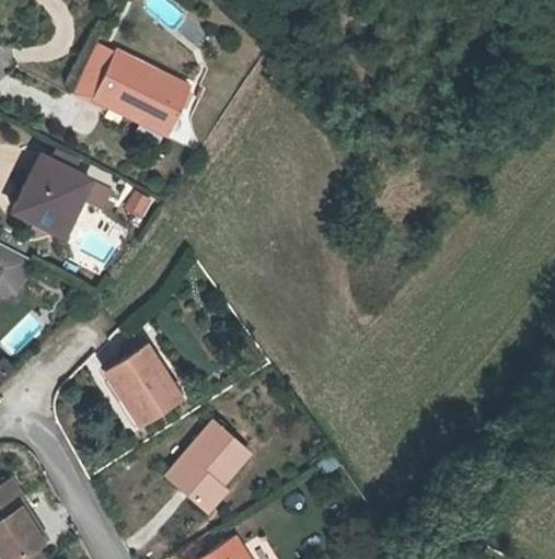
[(76,91),(92,99),(116,51),(99,43),(76,91)]
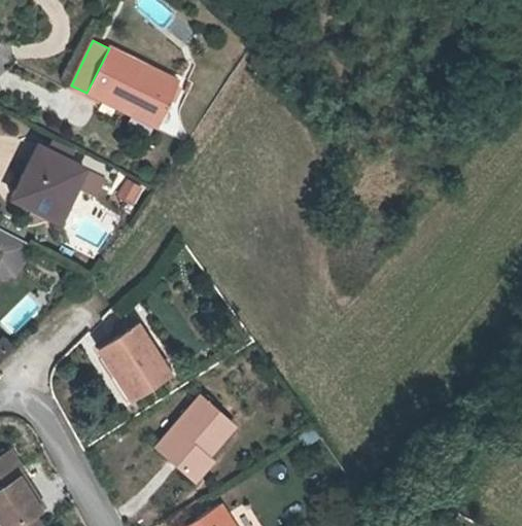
[(109,48),(87,93),(158,129),(178,85),(109,48)]
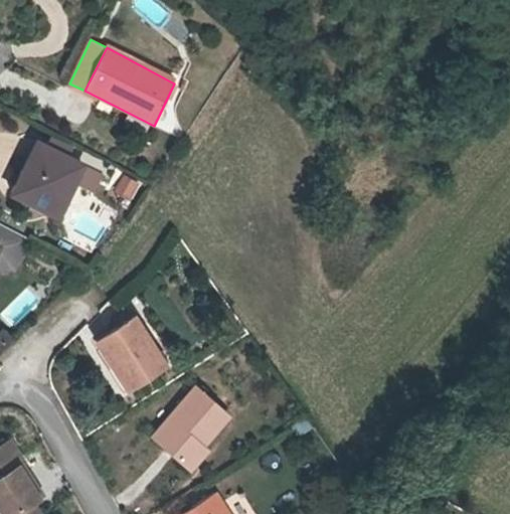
[(32,165),(23,160),(8,190),(58,214),(80,168),(39,149),(32,165)]
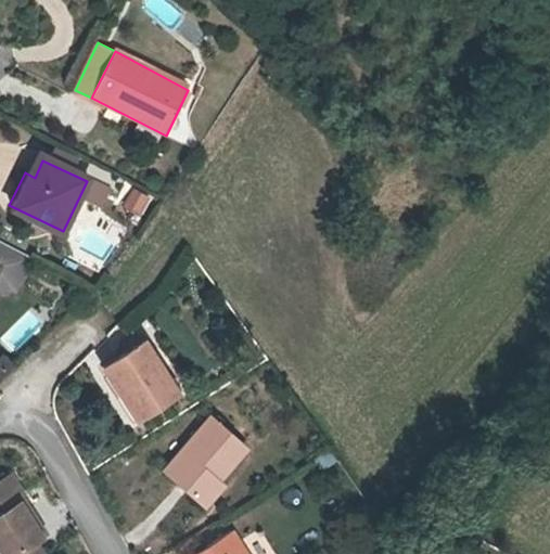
[(144,196),(129,188),(122,204),(137,211),(144,196)]
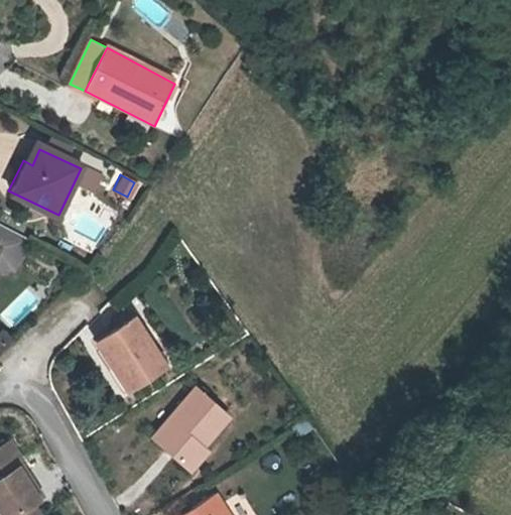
[(0,269),(11,267),(27,238),(0,224),(0,269)]
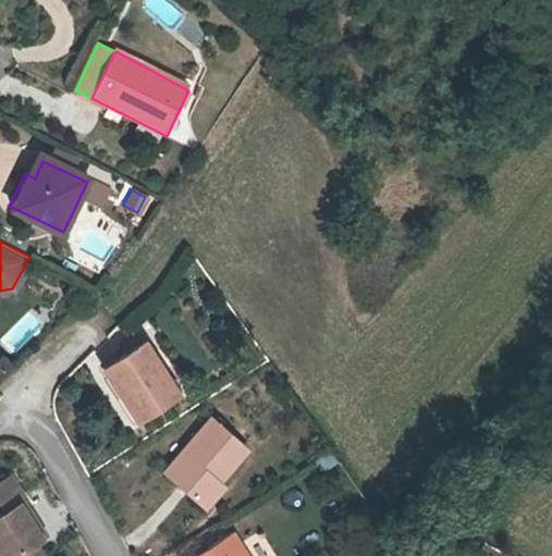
[(176,398),(142,346),(103,371),(137,423),(176,398)]
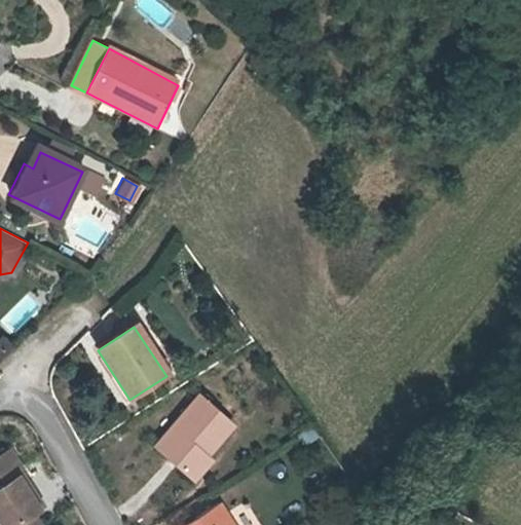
[(0,352),(9,344),(0,335),(0,352)]
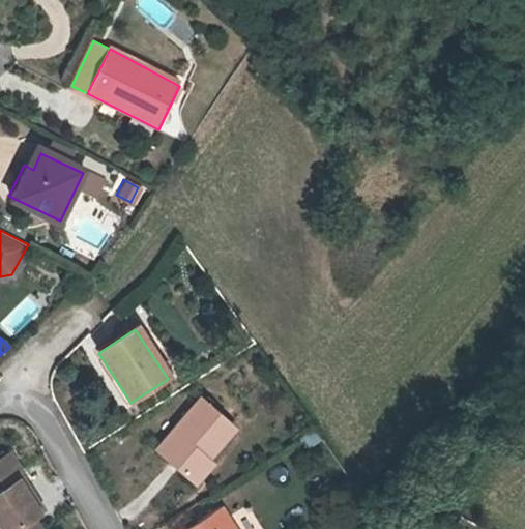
[(187,481),(208,456),(231,428),(197,400),(153,453),(187,481)]
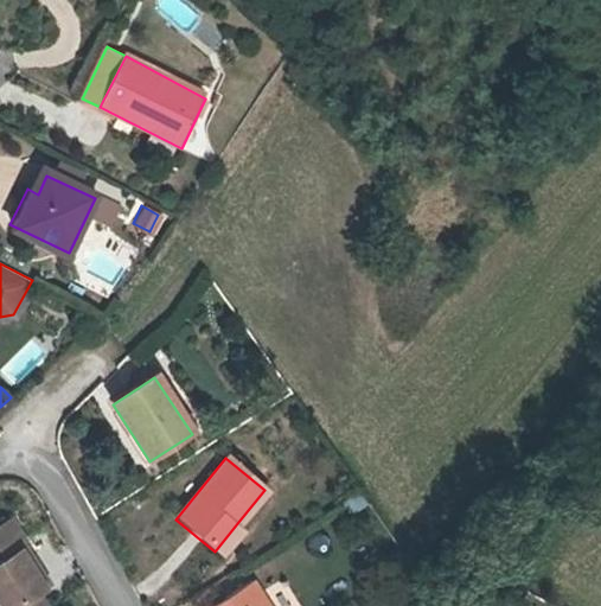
[(2,605),(10,601),(32,588),(37,585),(10,542),(18,537),(23,535),(7,510),(0,515),(0,605),(2,605)]
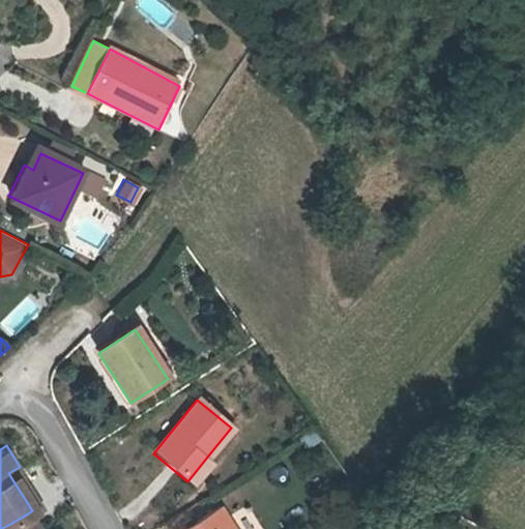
[(208,456),(187,481),(196,488),(216,462),(208,456)]
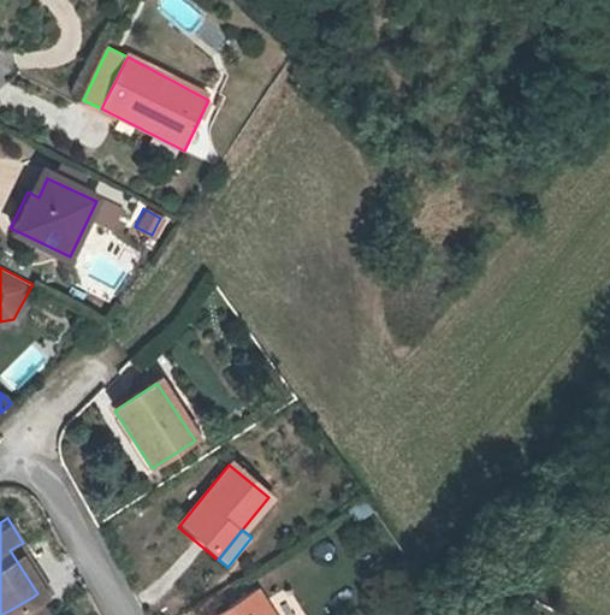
[(10,550),(37,593),(45,589),(18,545),(10,550)]
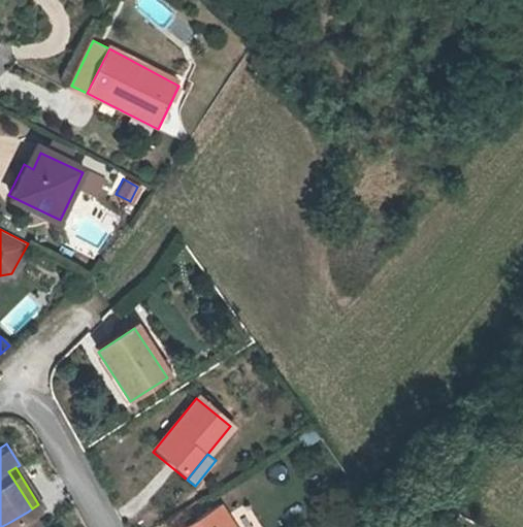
[(236,526),(222,502),(178,526),(236,526)]
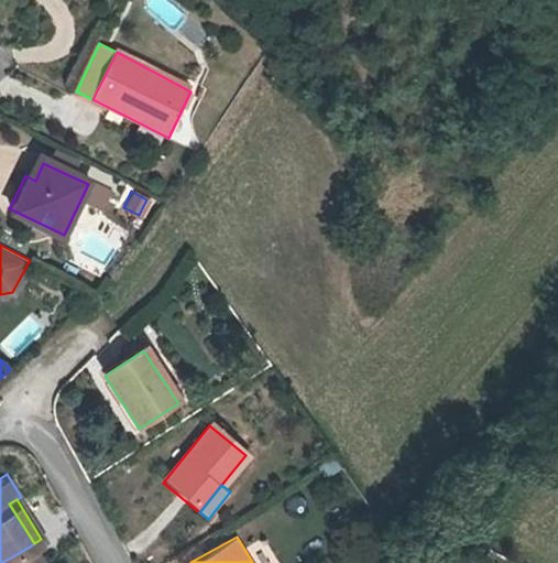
[(30,547),(9,559),(11,562),(37,562),(40,562),(30,547)]
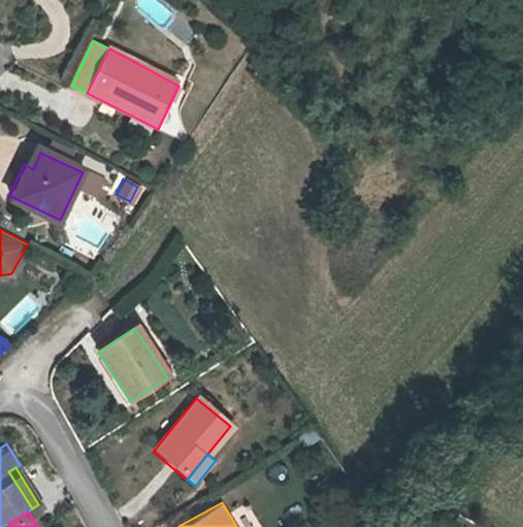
All buildings are outlined.
